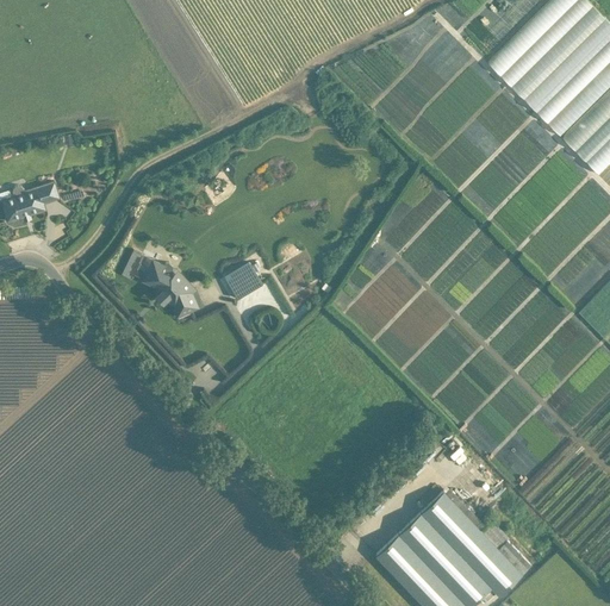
[(609,24),(585,0),(554,0),(489,66),(601,177),(609,167),(609,24)]
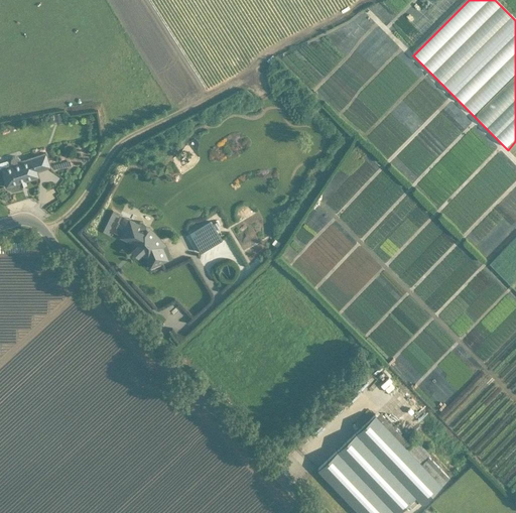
[(10,164),(0,167),(0,172),(5,188),(35,179),(33,173),(50,168),(45,153),(19,161),(18,156),(12,156),(9,159),(10,164)]
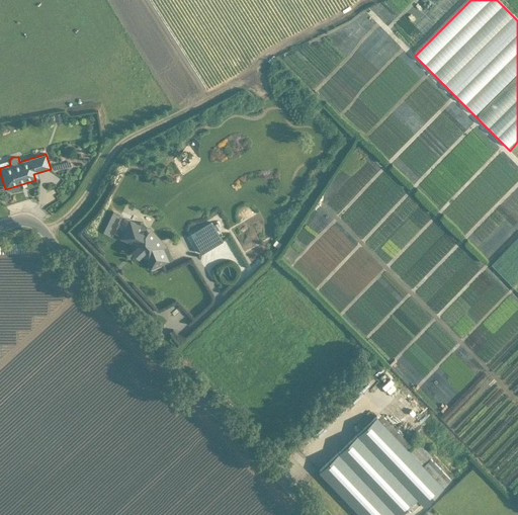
[(149,271),(172,259),(166,245),(149,227),(142,233),(136,230),(140,224),(127,218),(118,236),(134,245),(128,250),(137,258),(142,253),(149,271)]
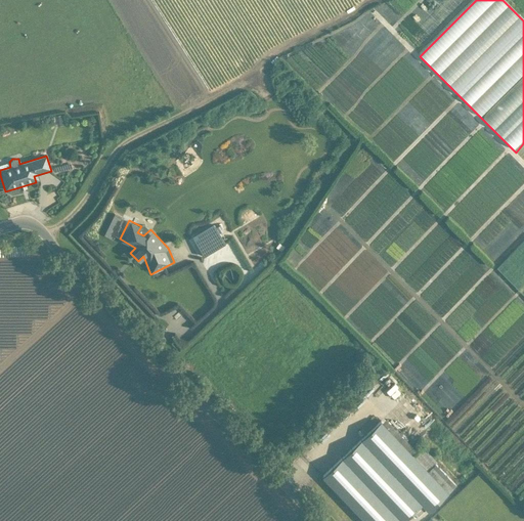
[(202,260),(229,246),(219,226),(191,240),(202,260)]
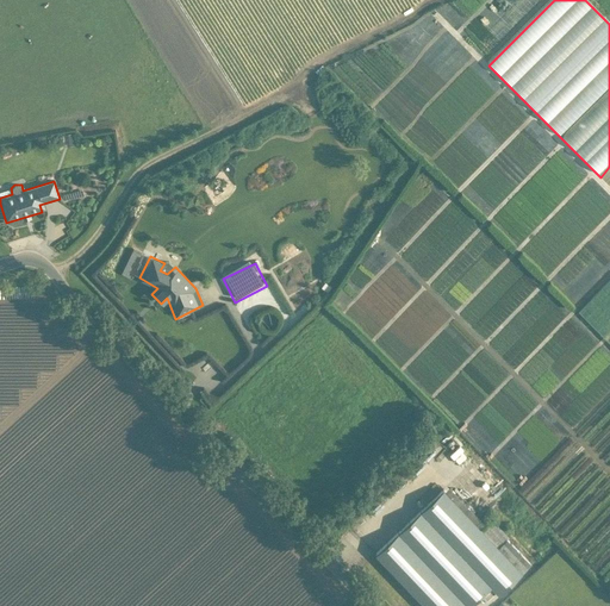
[(530,566),(449,482),(374,556),(423,605),(472,605),(491,588),(499,597),(530,566)]
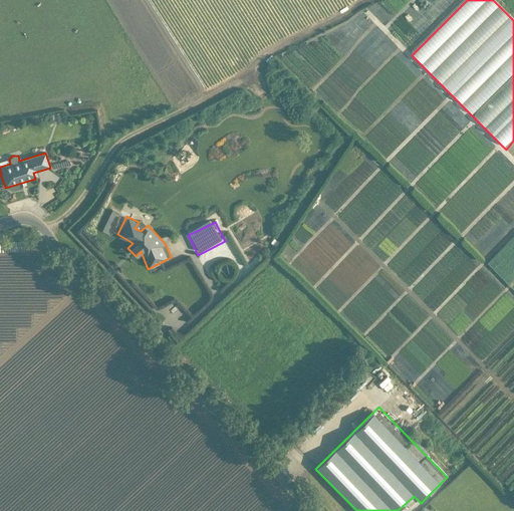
[(352,428),(360,420),(356,416),(348,424),(352,428)]
